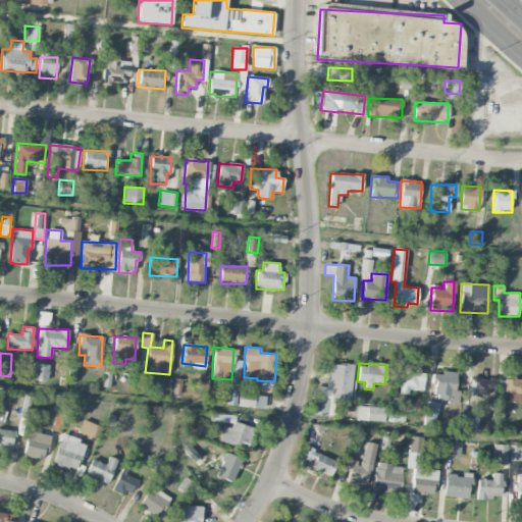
[(48,380),(49,364),(33,364),(32,379),(48,380)]
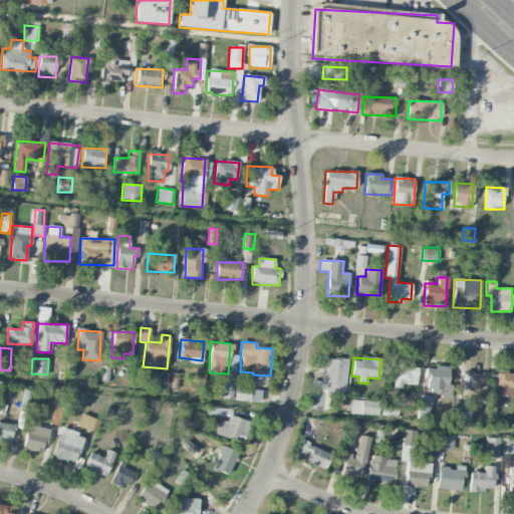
[(322,410),(323,396),(344,398),(347,359),(324,358),(323,381),(311,380),(309,409),(322,410)]
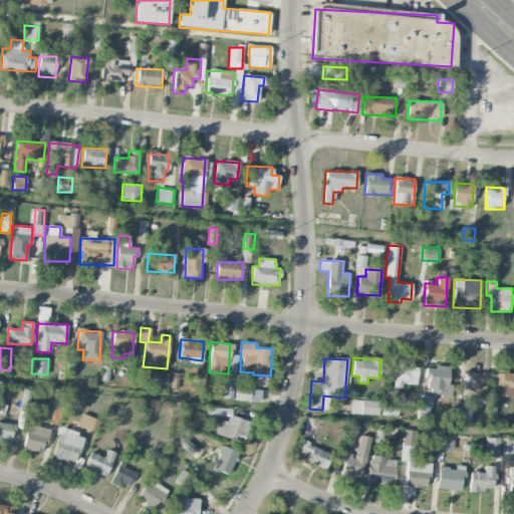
[(418,365),(395,364),(394,389),(402,389),(402,384),(417,386),(418,365)]
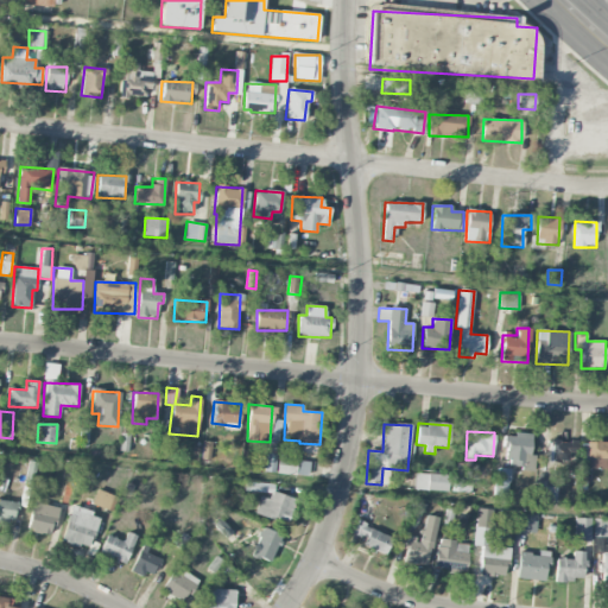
[(533,434),(513,432),(513,436),(507,436),(505,468),(531,469),(533,434)]
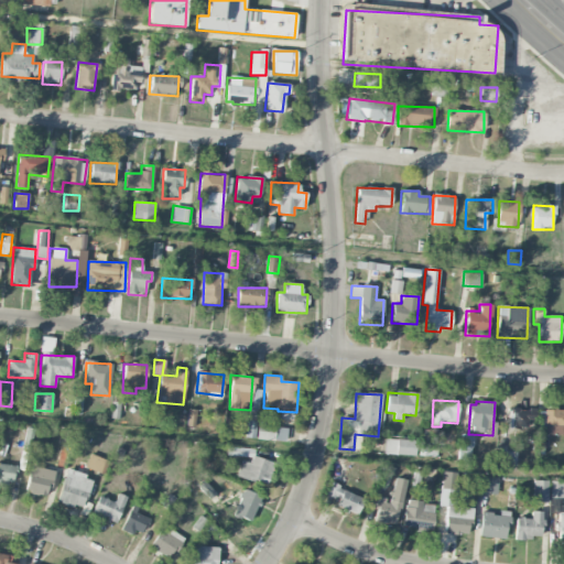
[(509,427),(527,429),(528,420),(534,421),(535,410),(510,408),(509,427)]
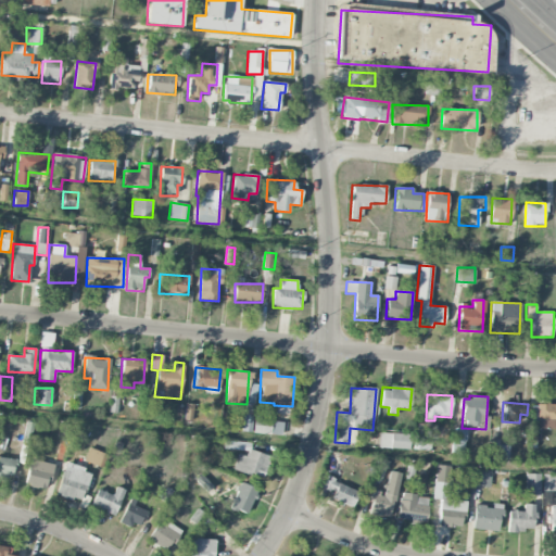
[(535,427),(555,427),(555,403),(536,403),(535,427)]
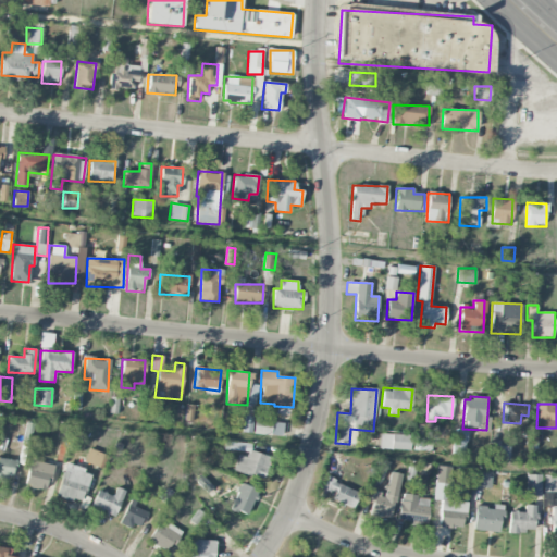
[(283,435),(284,422),(272,422),(272,416),(255,416),(255,434),(283,435)]
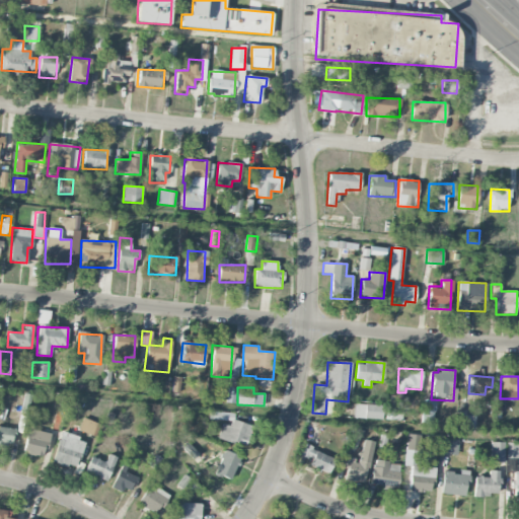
[(422,423),(434,424),(435,399),(423,399),(422,423)]
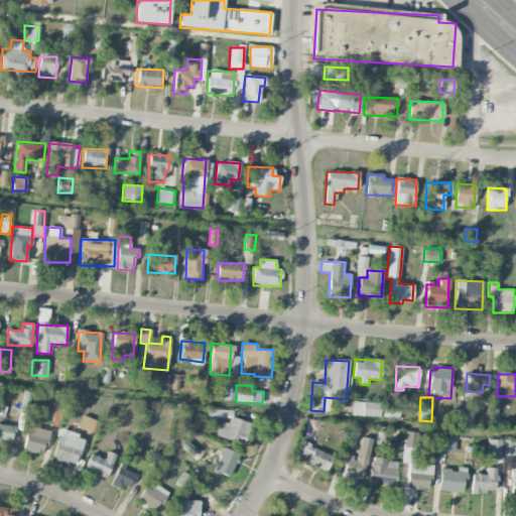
[(465,401),(457,401),(456,412),(465,412),(465,401)]
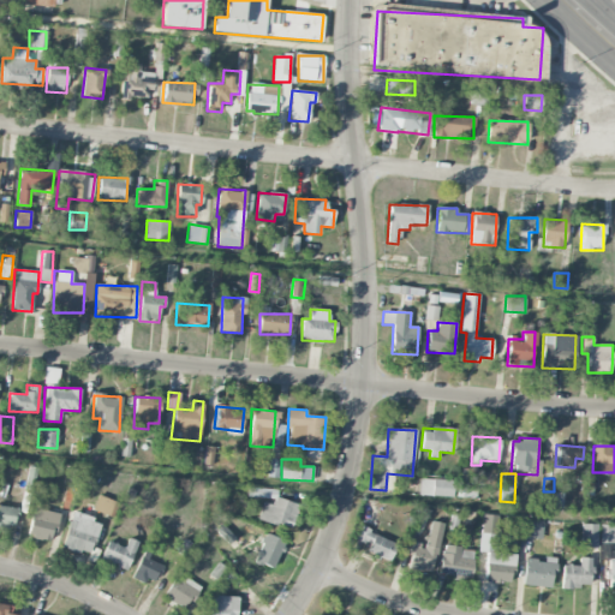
[(419,495),(453,496),(453,481),(421,479),(419,495)]
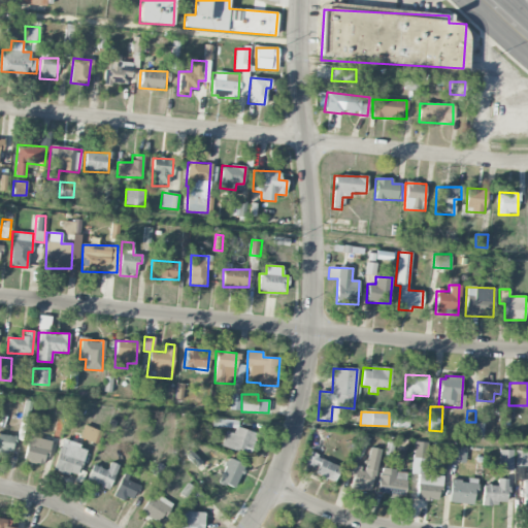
[(409,416),(393,414),(392,426),(408,428),(409,416)]
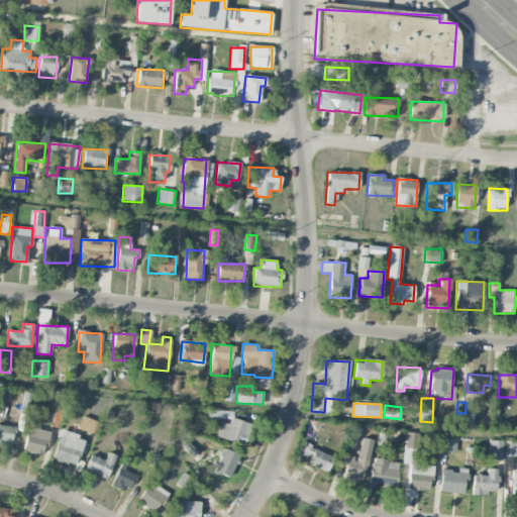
[(474,414),(455,413),(454,426),(473,427),(474,414)]
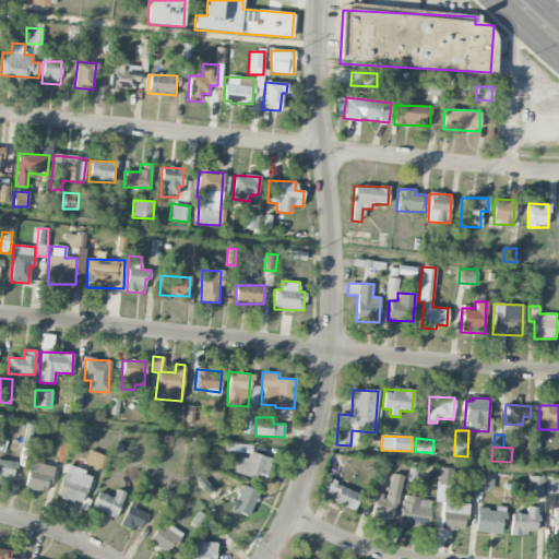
[(107,456),(88,451),(85,464),(103,470),(107,456)]
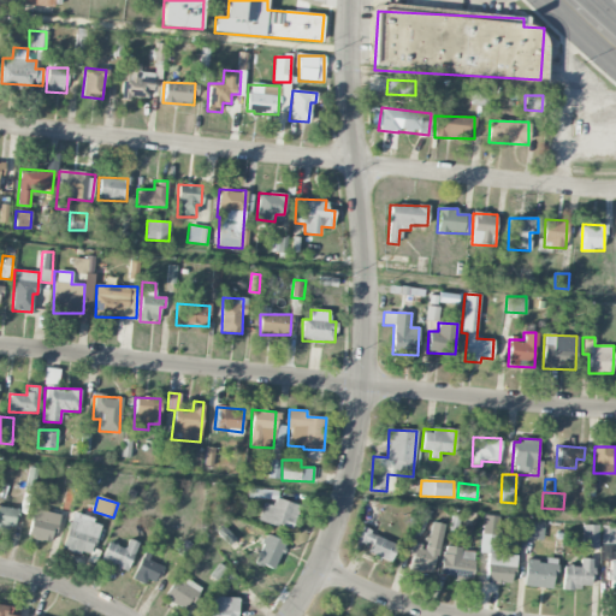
[(291,529),(298,505),(276,498),(273,505),(264,503),(259,521),(291,529)]
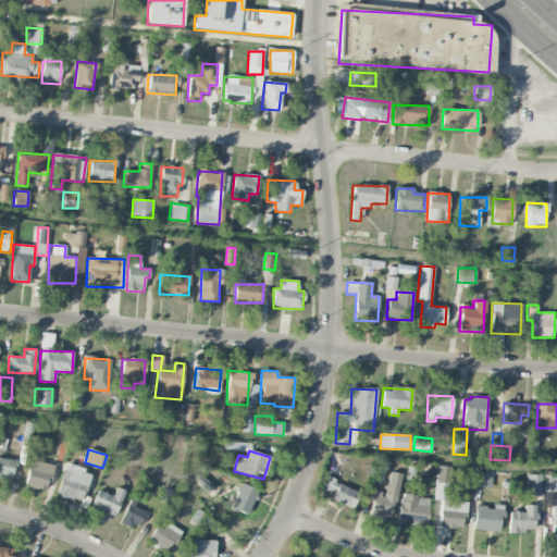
[(0,478),(13,479),(15,459),(0,458),(0,478)]
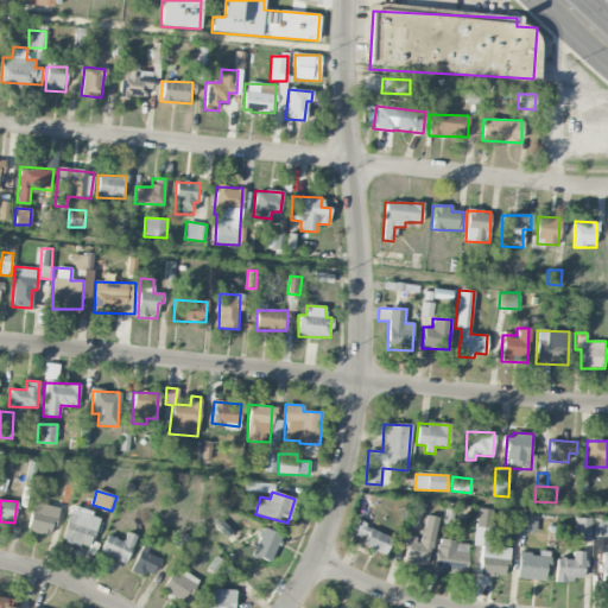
[(425,505),(418,501),(406,525),(415,529),(425,505)]
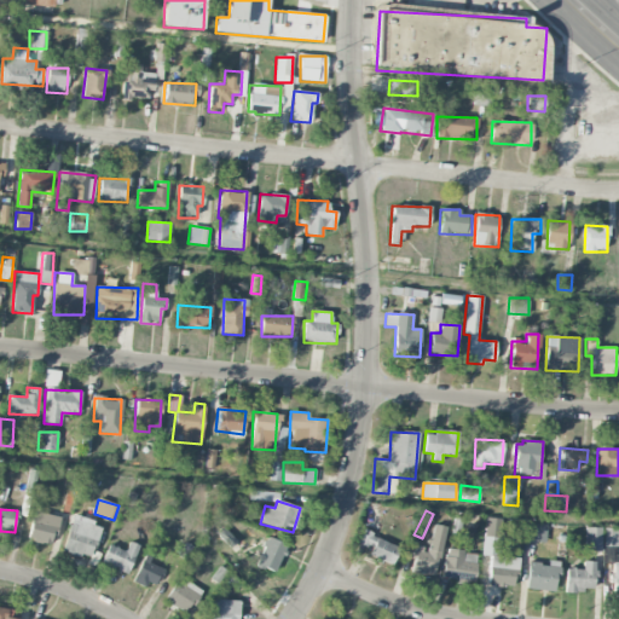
[(53,545),(59,516),(34,512),(28,539),(53,545)]
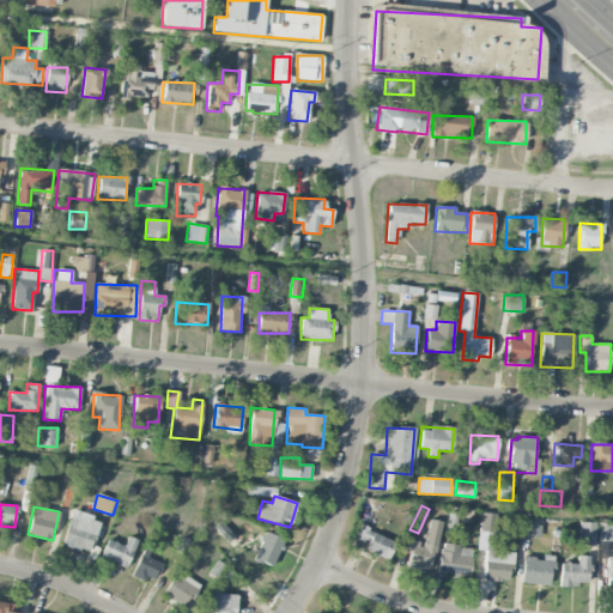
[(90,554),(101,520),(72,511),(61,546),(90,554)]
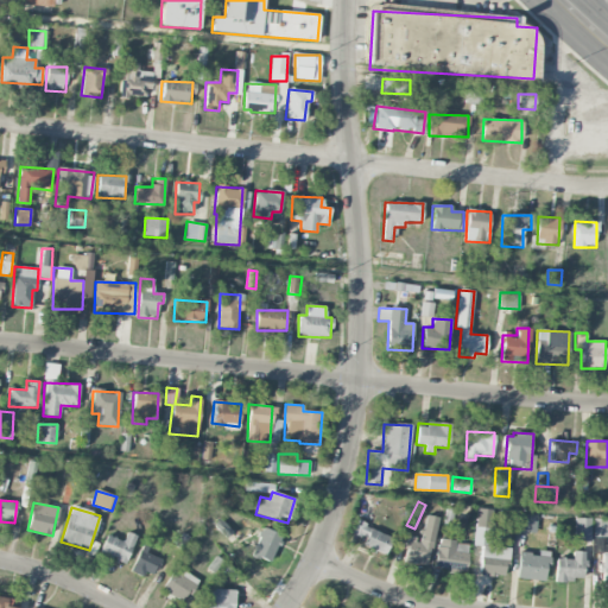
[(474,545),(481,546),(480,575),(506,576),(507,548),(491,546),(493,510),(476,508),(474,545)]
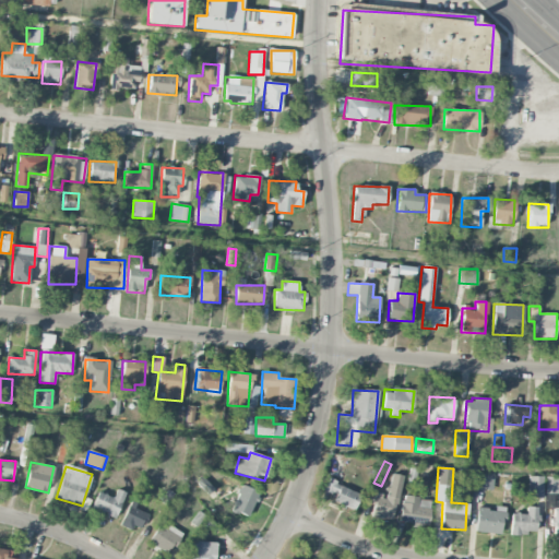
[(492,490),(494,473),(476,472),(475,489),(492,490)]
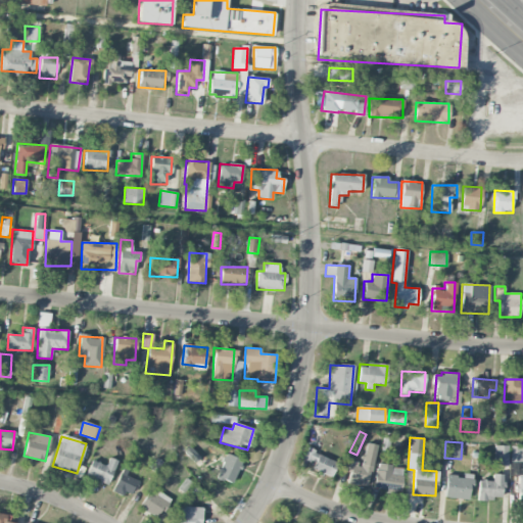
[(368,486),(376,445),(366,443),(362,463),(350,461),(346,482),(368,486)]
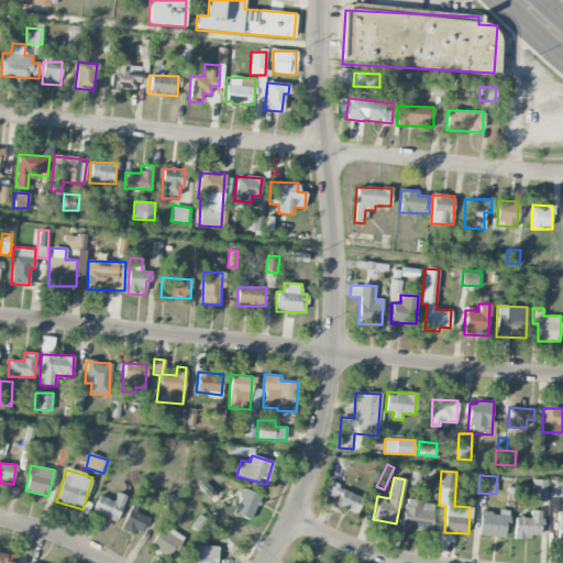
[(532,500),(547,501),(547,481),(533,479),(532,500)]
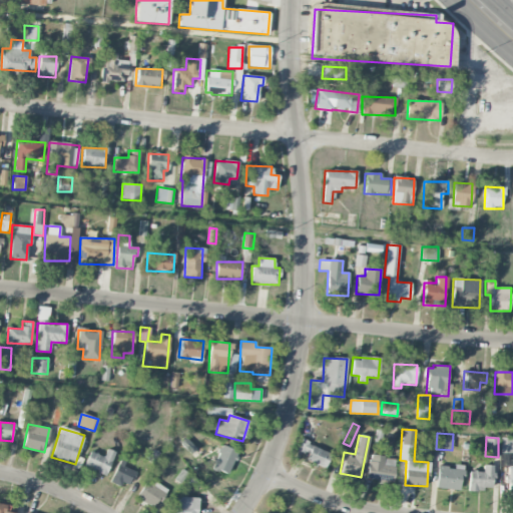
[(500,456),(512,455),(512,437),(501,437),(500,456)]
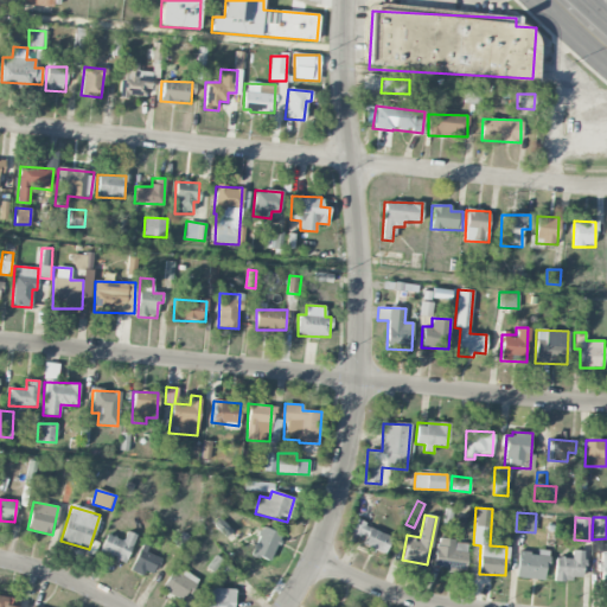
[(360,544),(384,555),(393,537),(356,521),(350,532),(363,538),(360,544)]
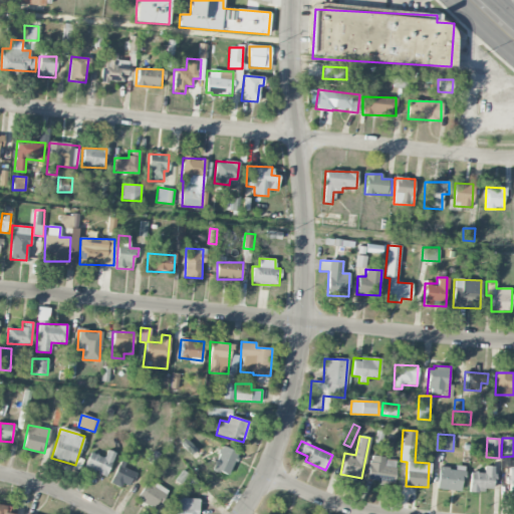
[(237,453),(221,447),(213,469),(229,475),(237,453)]
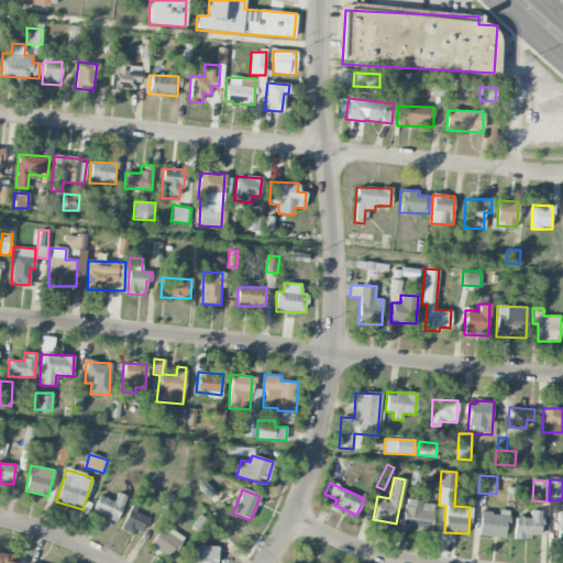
[(116,522),(127,496),(118,493),(113,501),(99,496),(91,512),(116,522)]
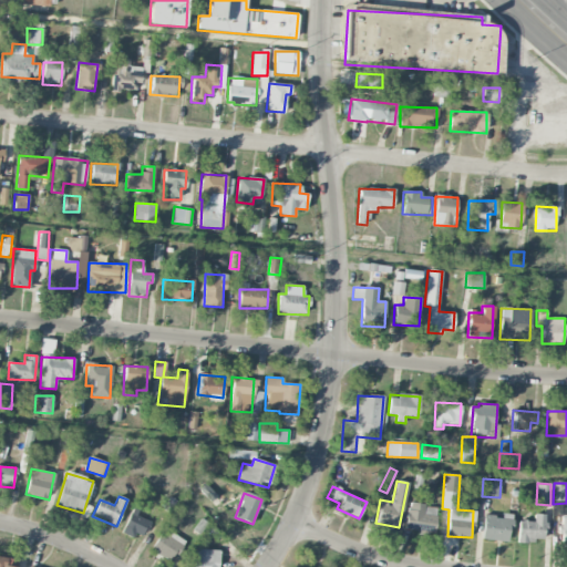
[(404,528),(433,534),(437,507),(409,503),(404,528)]
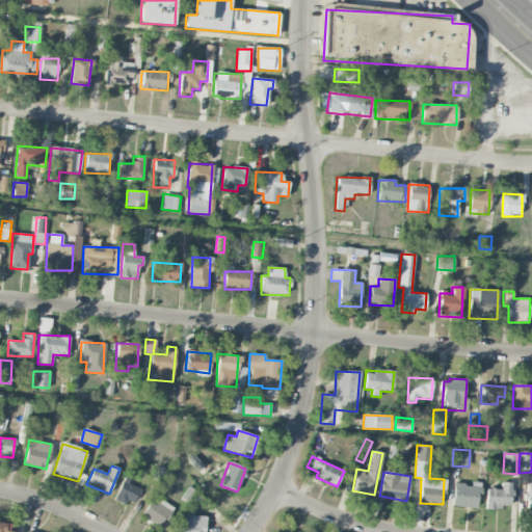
[(140,488),(122,481),(114,499),(133,506),(140,488)]
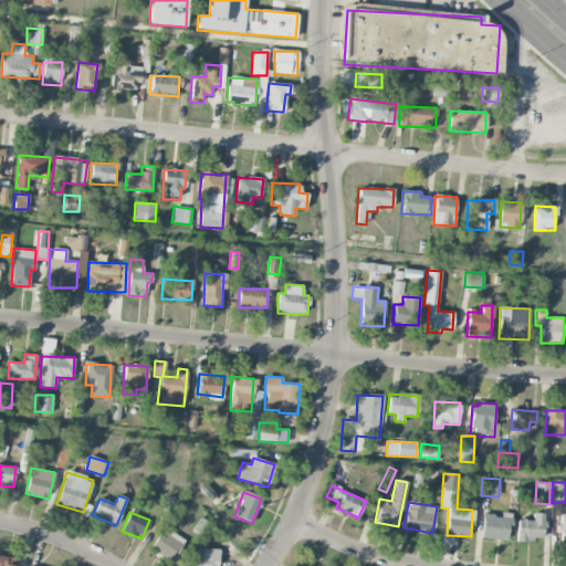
[(509,541),(510,513),(502,513),(502,515),(483,515),(482,540),(509,541)]
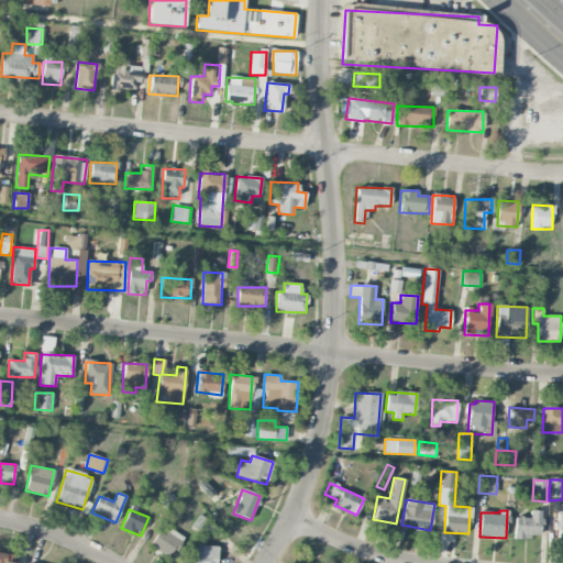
[(514,537),(541,538),(542,510),(530,510),(530,518),(515,517),(514,537)]
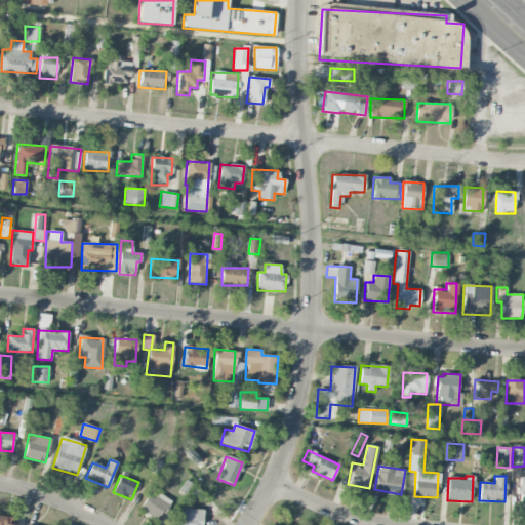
[(160,520),(170,498),(150,489),(140,511),(160,520)]
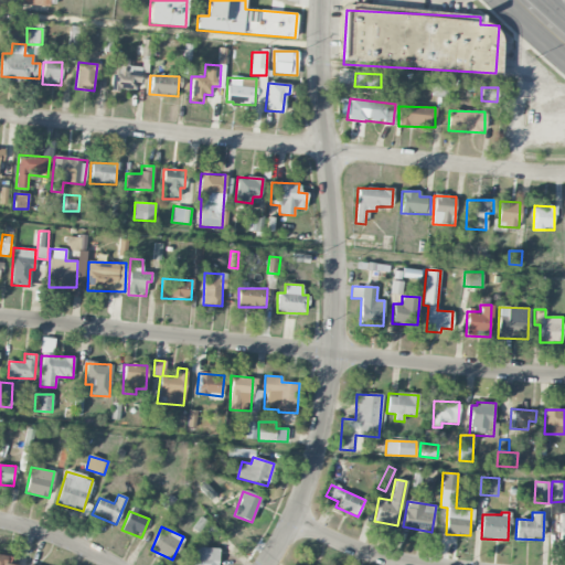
[(191,547),(190,564),(216,564),(217,548),(191,547)]
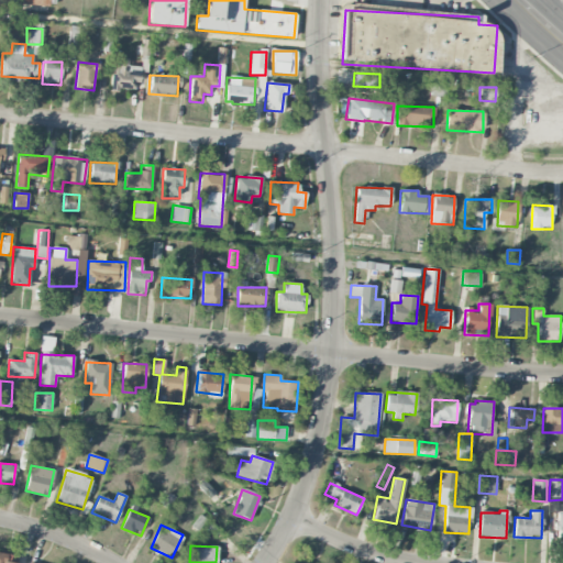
[(15,562),(18,554),(0,552),(0,562),(15,562)]
